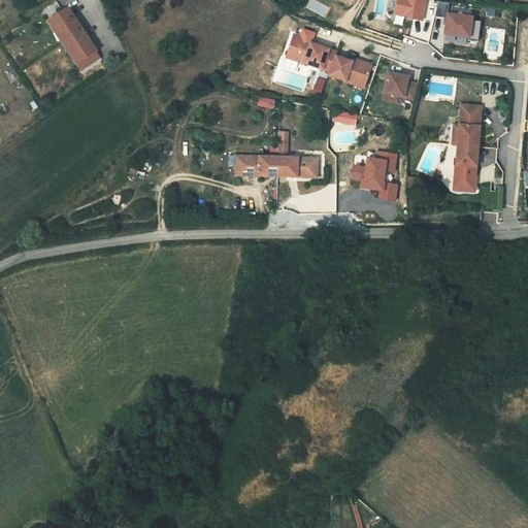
[(398,0),(396,13),(415,18),(415,19),(423,20),(426,0),(398,0)]
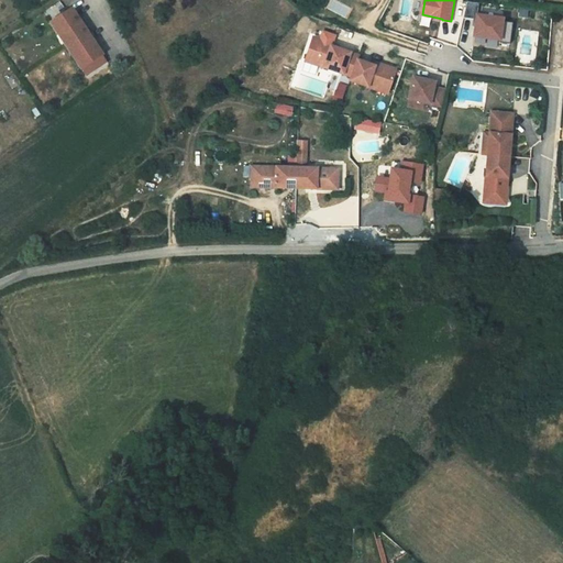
[(479,2),(468,1),(464,18),(476,19),(475,36),(500,39),(500,42),(511,43),(514,22),(504,20),(504,18),(477,14),(479,2)]
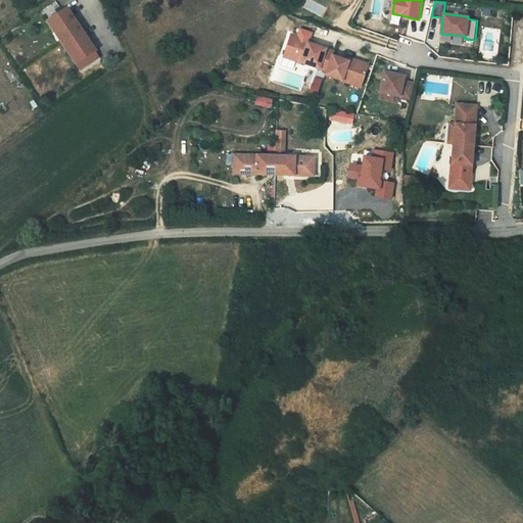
[(63,41),(76,33),(69,22),(74,19),(65,9),(46,21),(53,33),(56,31),(63,41)]
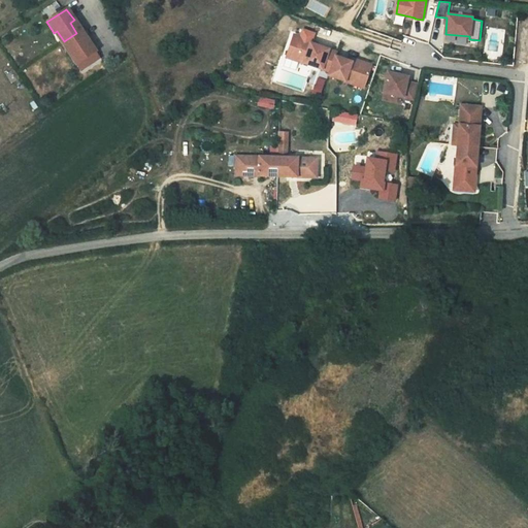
[(303,30),(300,37),(311,40),(314,33),(303,30)]
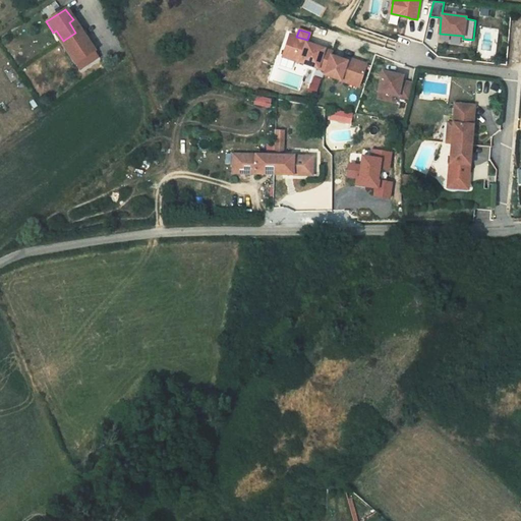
[(56,31),(53,33),(60,43),(63,41),(56,31)]
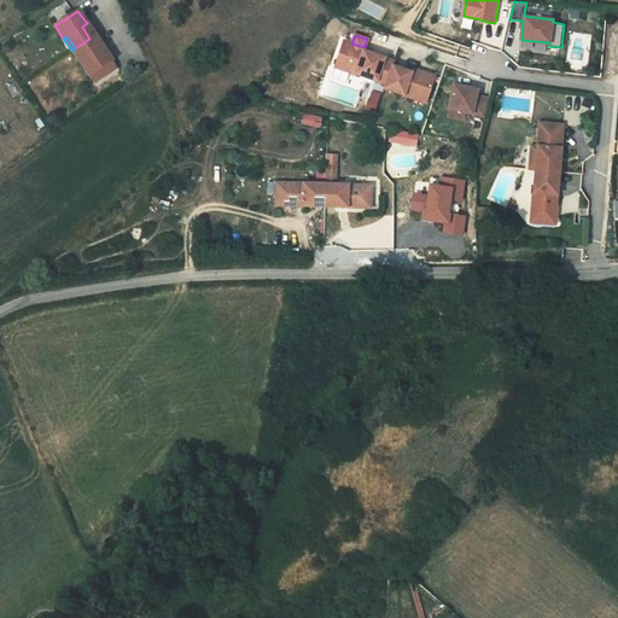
[(97,38),(89,39),(75,48),(83,62),(80,64),(88,77),(95,73),(101,80),(117,69),(97,38)]
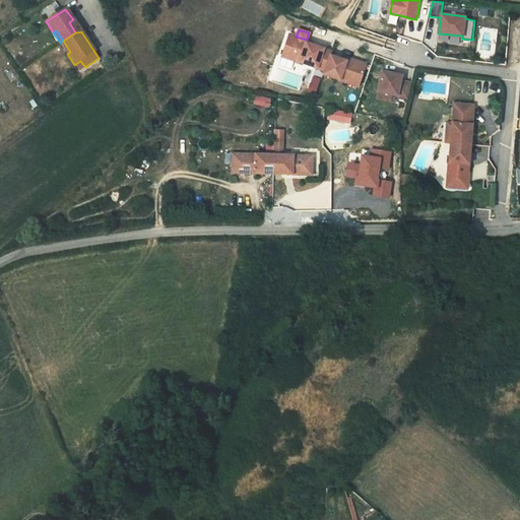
[(296,37),(289,34),(281,56),(324,71),(330,56),(331,52),(311,44),(306,43),(307,40),(296,37)]
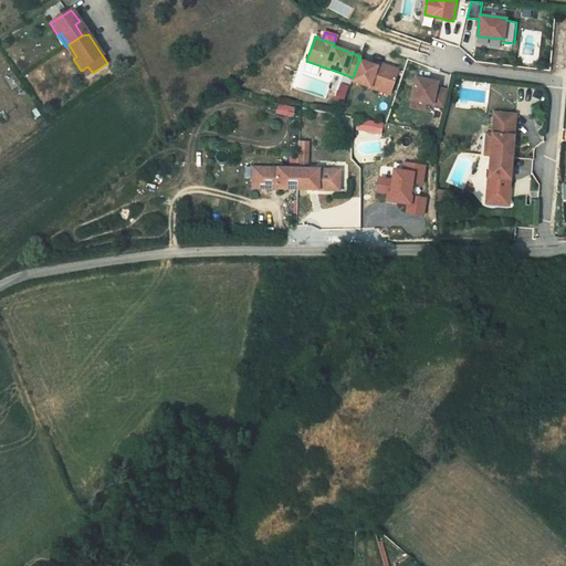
[(296,59),(303,61),(308,43),(302,41),(296,59)]
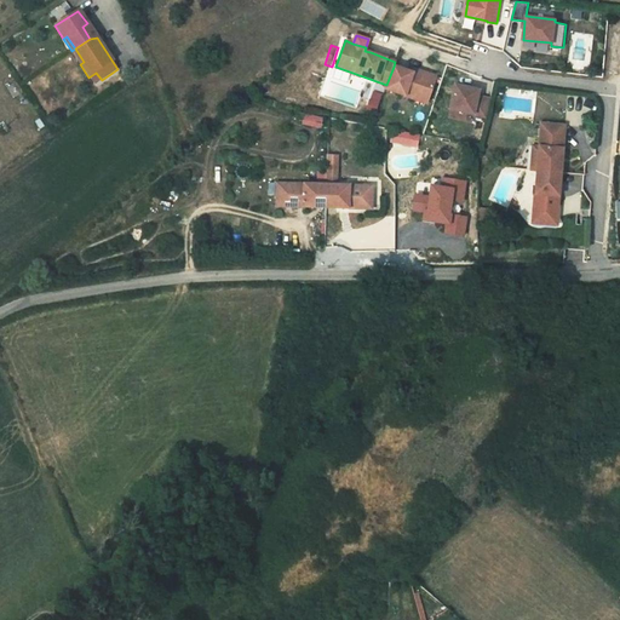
[(75,49),(72,51),(80,64),(84,62),(75,49)]
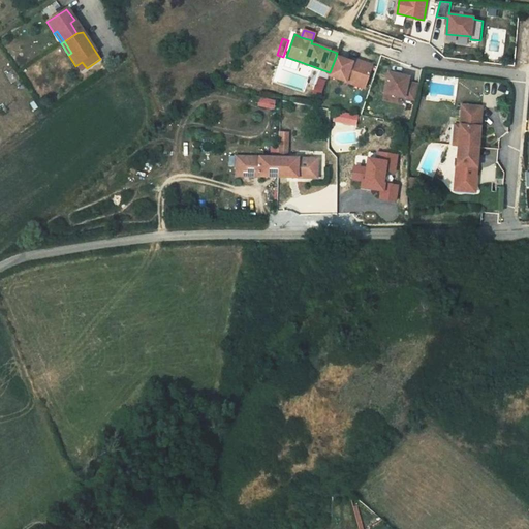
[(351,62),(336,57),(330,72),(329,76),(355,86),(359,79),(366,82),(372,66),(360,62),(360,64),(355,63),(356,60),(353,59),(351,62)]
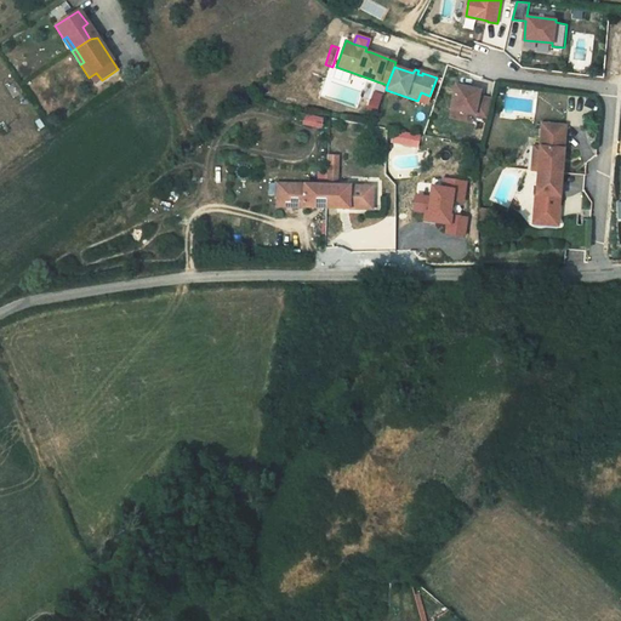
[(96,73),(89,78),(95,85),(102,80),(96,73)]
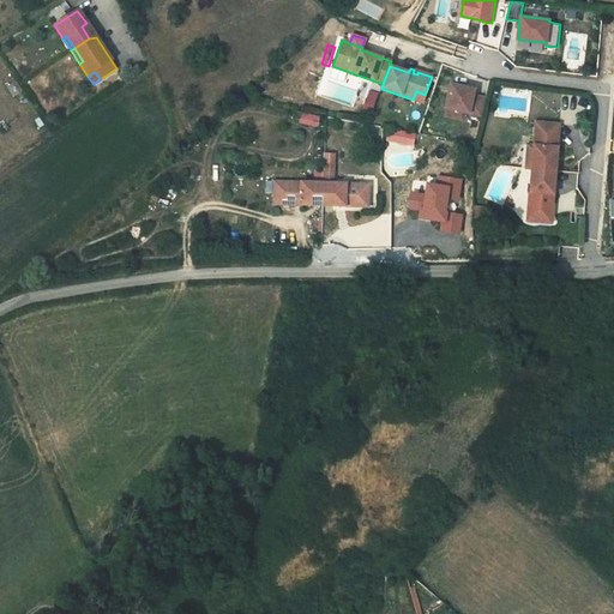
[(475,91),(452,88),(449,112),(486,118),(488,100),(475,97),(475,91)]
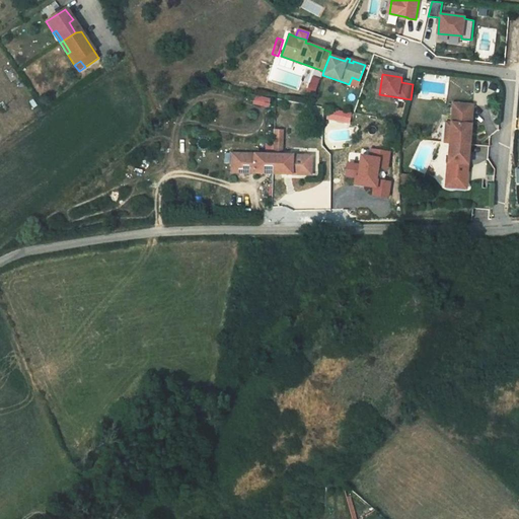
[(309,76),(306,92),(314,93),(317,78),(309,76)]
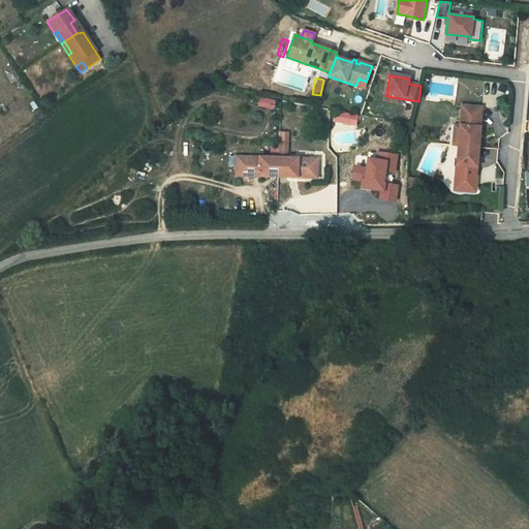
[(364,90),(366,82),(359,79),(355,86),(364,90)]
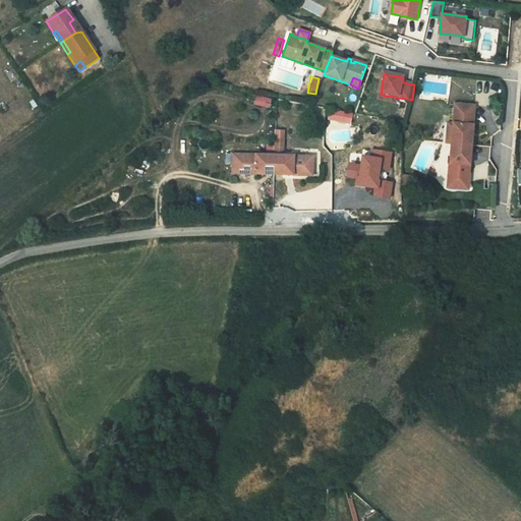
[(254,96),(252,105),(270,107),(271,98),(254,96)]
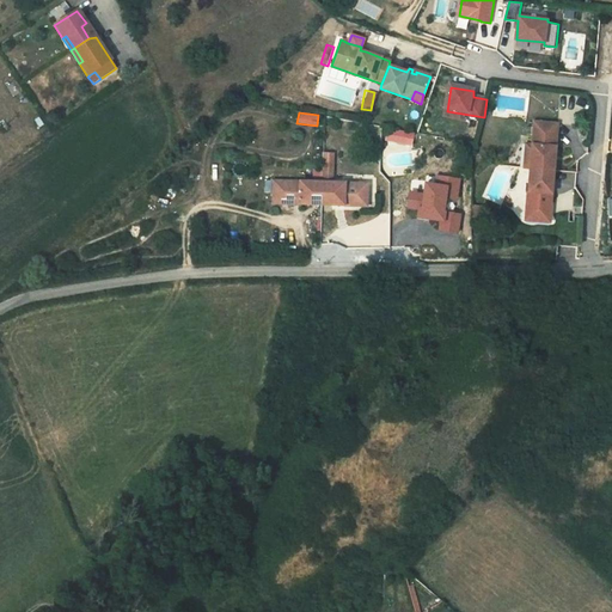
[(527,169),(524,215),(546,218),(550,171),(555,122),(531,120),(527,169)]
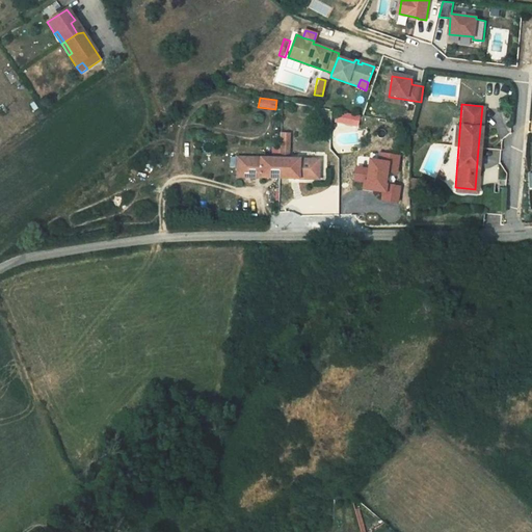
[(362,116),(337,112),(336,121),(360,126),(362,116)]
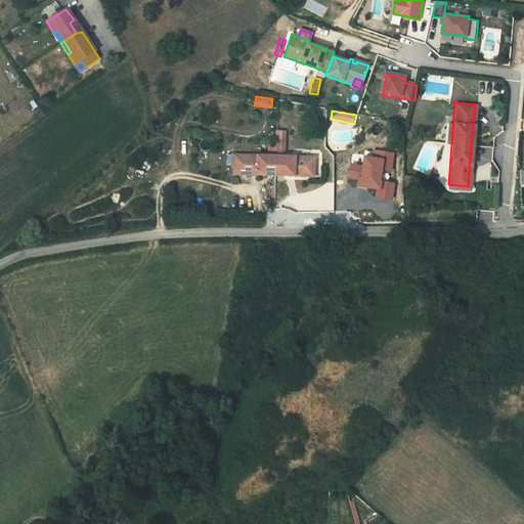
[(285,132),(276,132),(275,157),(284,158),(285,132)]
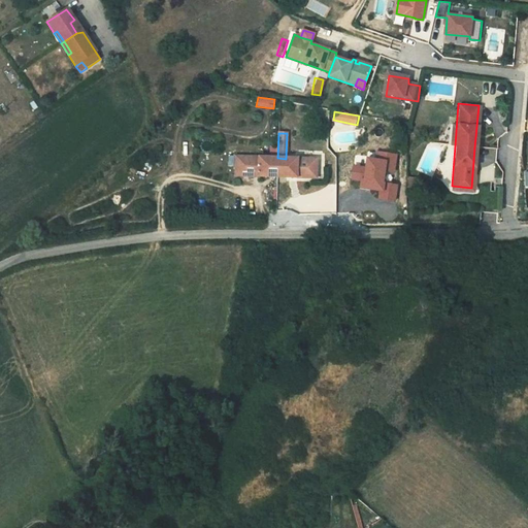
[(377,197),(395,200),(397,185),(384,183),(386,170),(394,171),(396,155),(378,152),(377,160),(368,159),(367,168),(354,166),(352,178),(365,180),(364,188),(378,190),(377,197)]
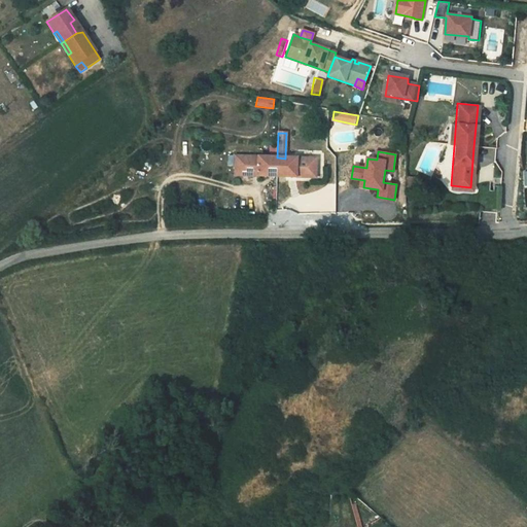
[(285,159),(277,157),(239,157),(239,173),(314,175),(314,160),(285,159)]
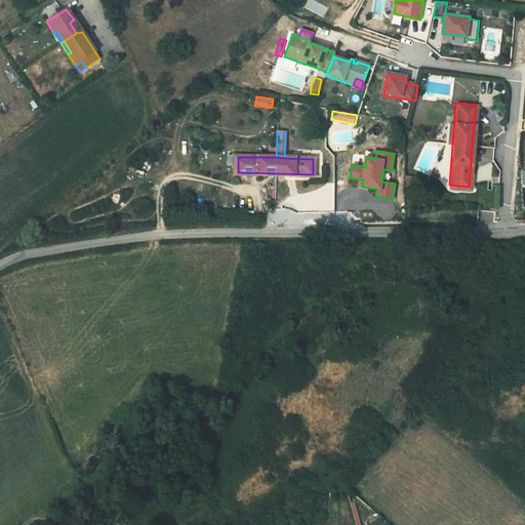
[(431,185),(421,182),(419,188),(428,191),(431,185)]
